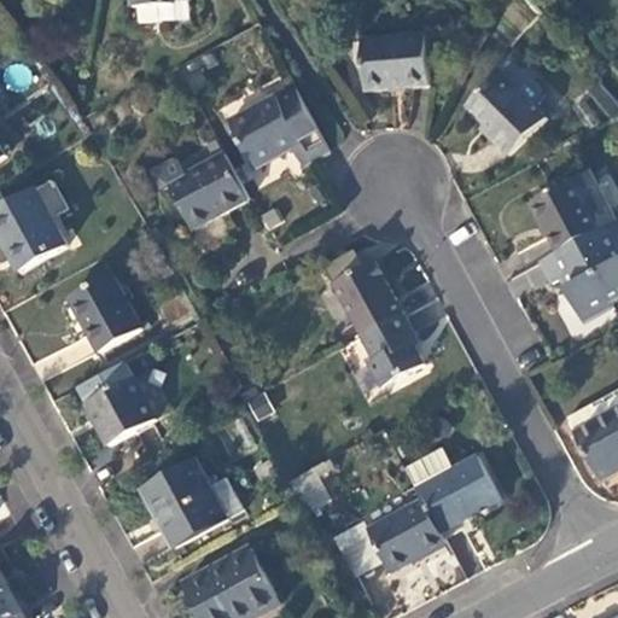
[(367,91),(432,86),(429,35),(362,41),(367,91)]
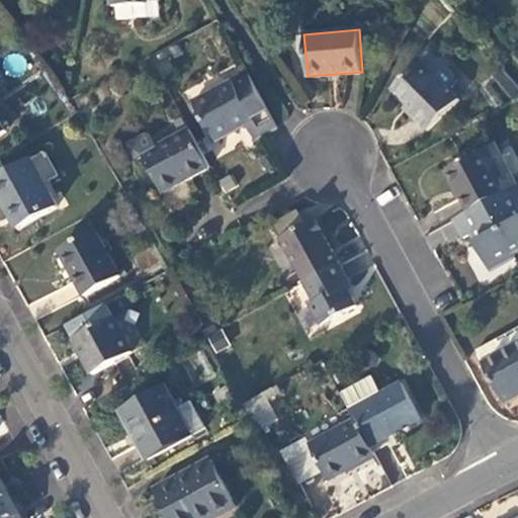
[(458,101),(420,63),(393,89),(415,112),(412,116),(428,131),(458,101)]
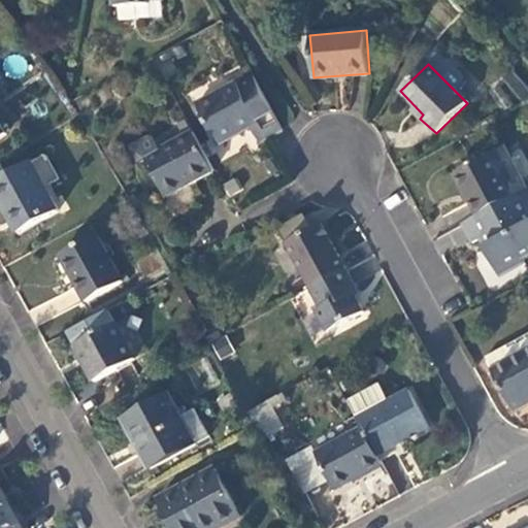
[(283,128),(252,74),(196,103),(217,142),(250,126),(257,141),(283,128)]
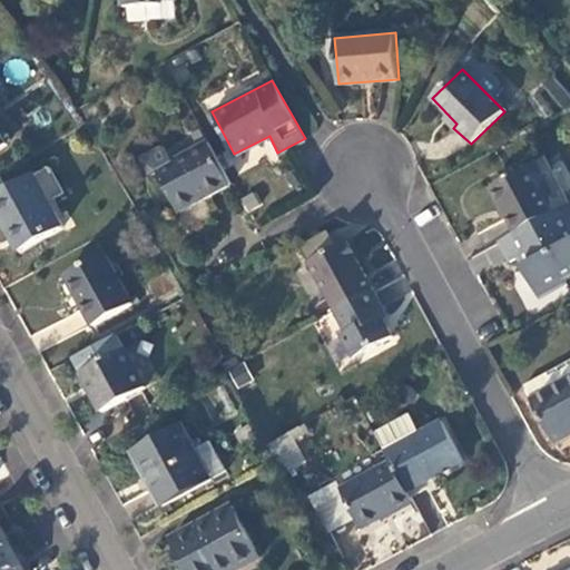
[(159,148),(139,159),(149,176),(156,172),(179,212),(231,183),(209,143),(174,161),(167,150),(159,148)]
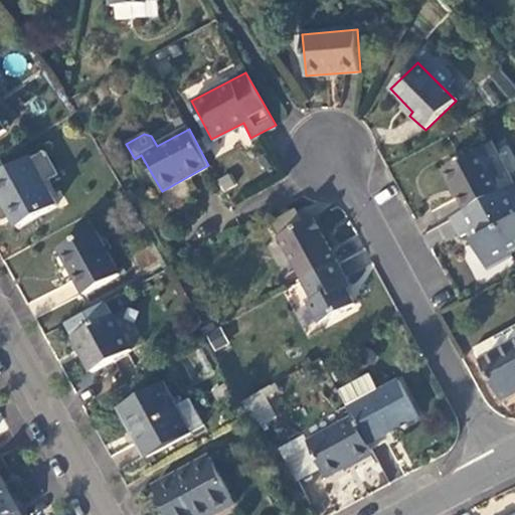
[(513,184),(491,144),(478,151),(446,169),(467,209),(500,191),(506,188),(513,184)]
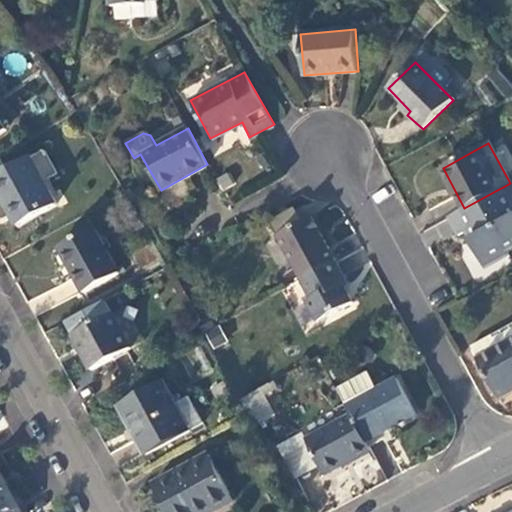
[(0,192),(19,226),(57,205),(59,204),(44,179),(57,171),(44,149),(0,174),(0,192)]
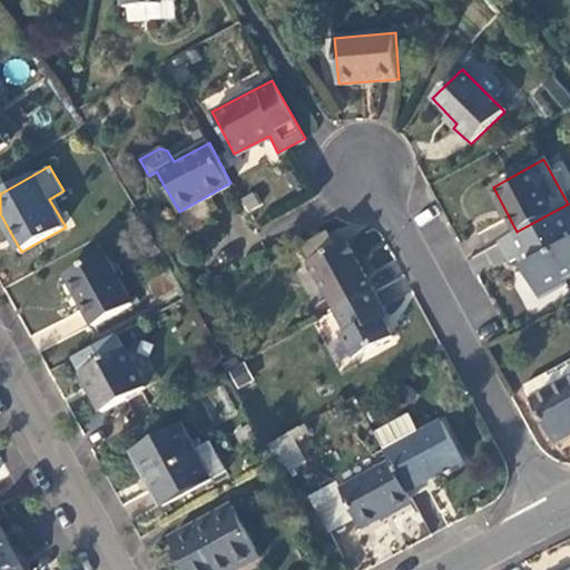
[(569,202),(568,204),(560,208),(569,226),(569,202)]
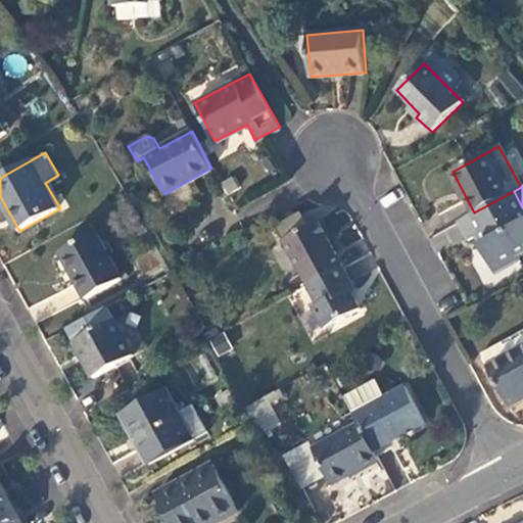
[(474,212),(459,221),(469,239),(482,232),(487,241),(479,246),(492,271),(522,254),(522,207),(514,191),(508,194),(474,212)]
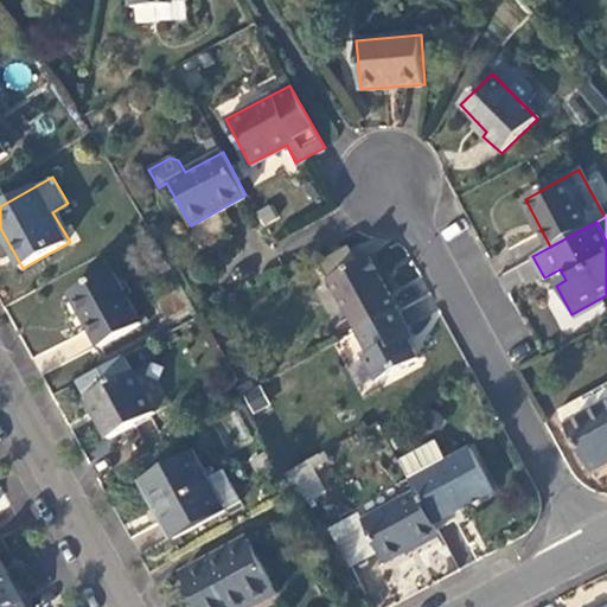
[(357,332),(400,310),(370,257),(328,280),(357,332)]
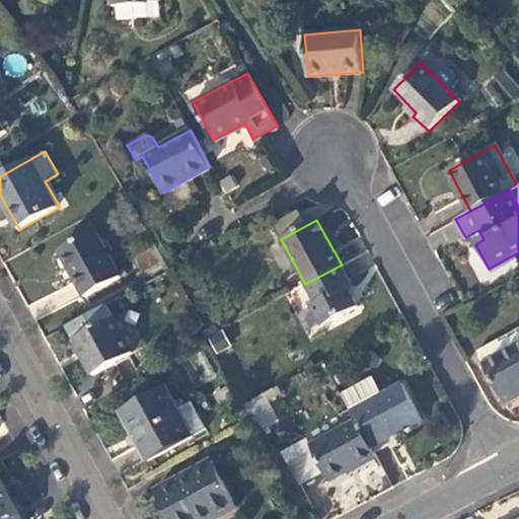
[(120,279),(94,233),(61,251),(85,296),(120,279)]
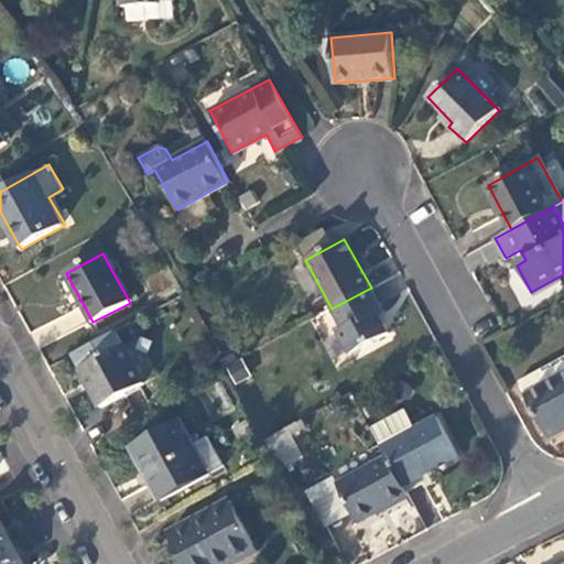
[(387,315),(371,288),(332,308),(342,328),(337,333),(349,356),(390,335),(382,318),(387,315)]
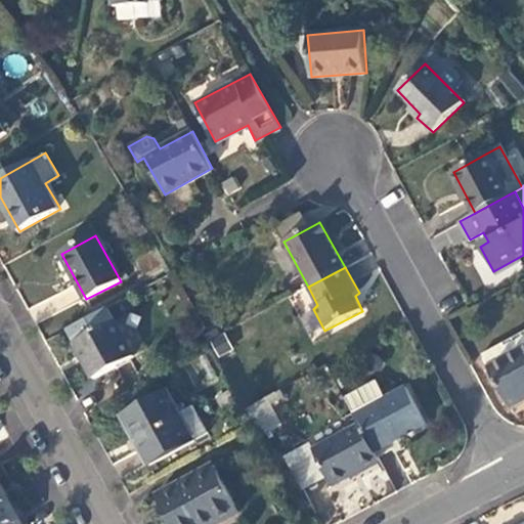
[(134,358),(115,321),(75,343),(95,380),(134,358)]
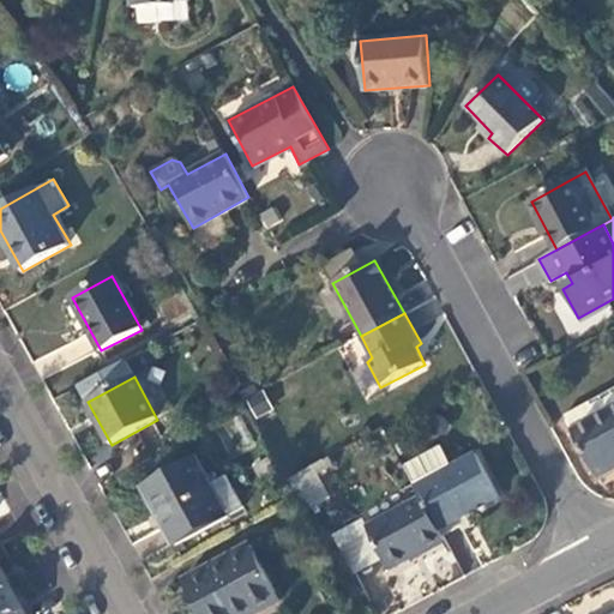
[(256,417),(272,408),(262,390),(245,399),(256,417)]
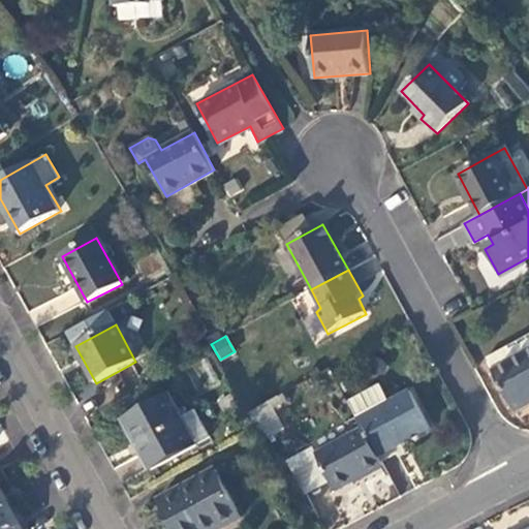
[(528,336),(487,358),(516,413),(528,406),(528,336)]
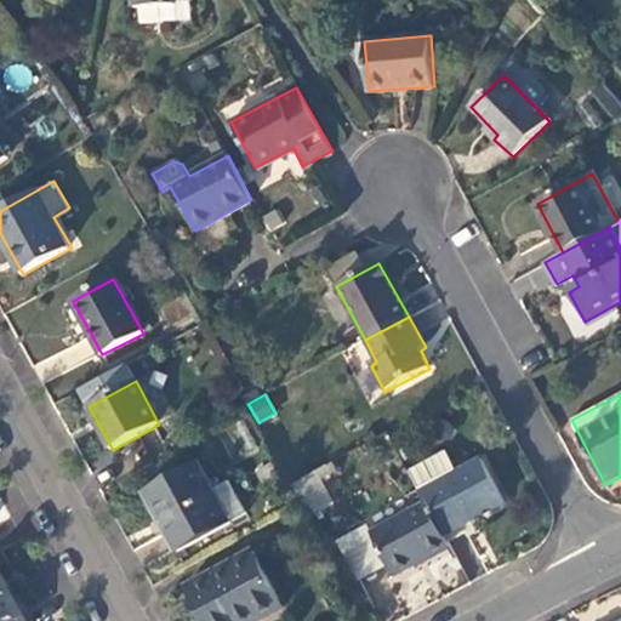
[(445,450),(409,469),(427,505),(444,535),(461,525),(469,537),(483,530),(477,518),(506,502),(482,460),(459,473),(445,450)]
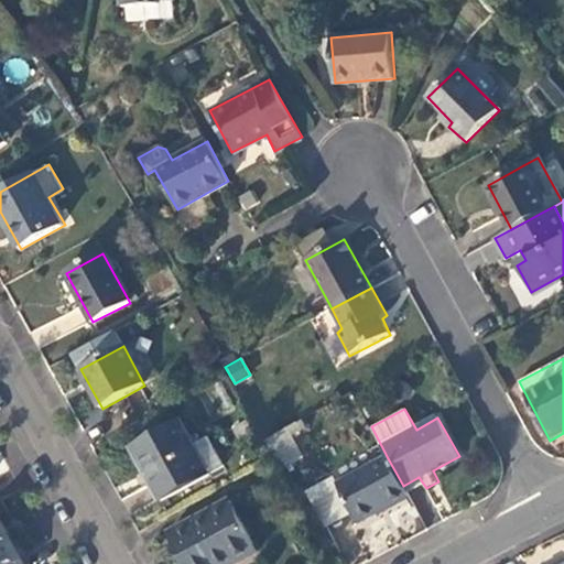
[(160,502),(225,468),(206,433),(191,440),(180,422),(131,448),(160,502)]
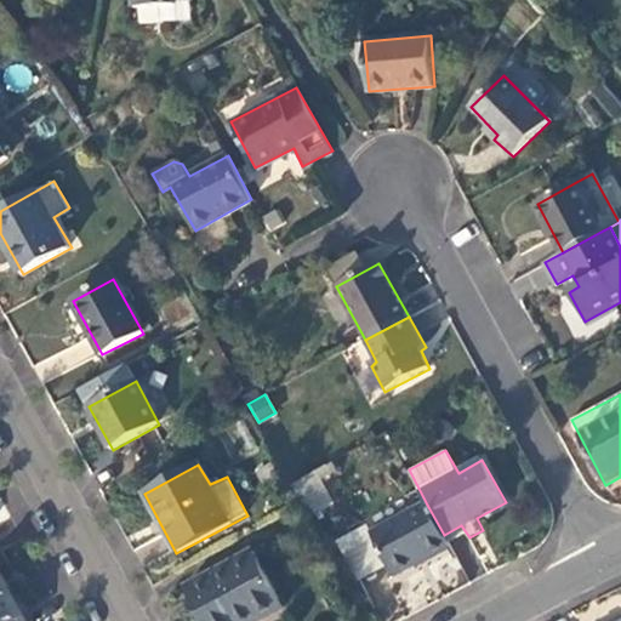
[(314,473),(295,486),(314,516),(334,502),(314,473)]
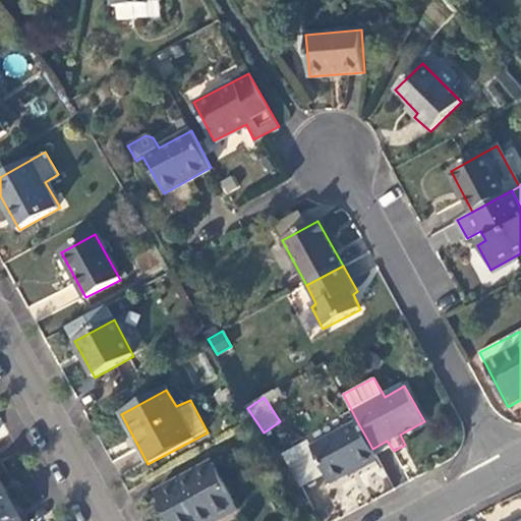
[(331,483),(378,459),(372,449),(358,423),(311,448),(331,483)]
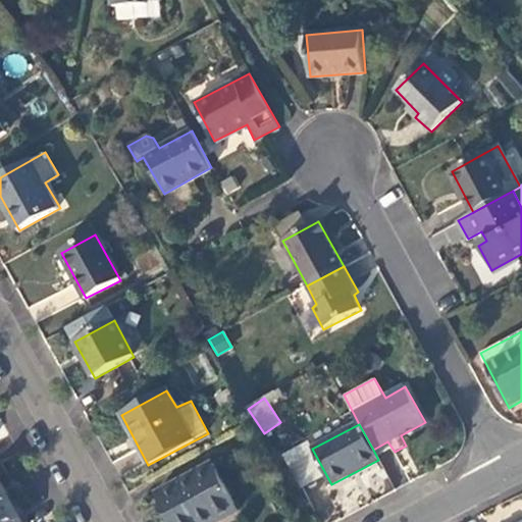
[(172,521),(218,521),(215,515),(236,505),(213,463),(157,493),(172,521)]
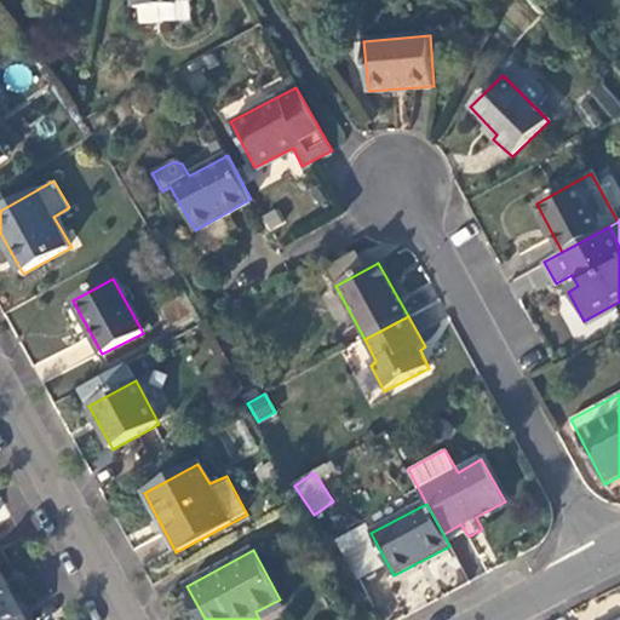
[(0,619),(27,619),(4,575),(0,577),(0,619)]
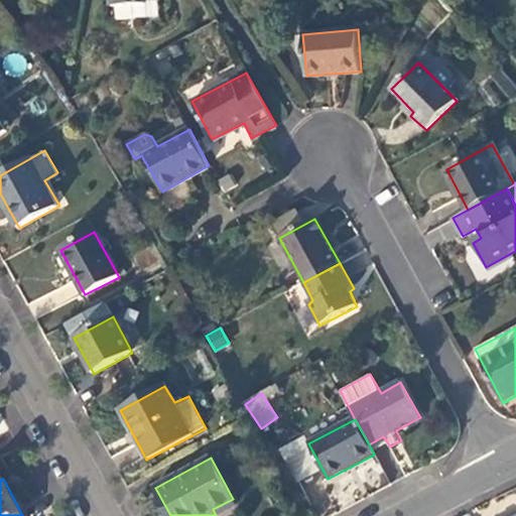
[(213,509),(216,515),(218,515),(236,506),(233,499),(213,509)]
